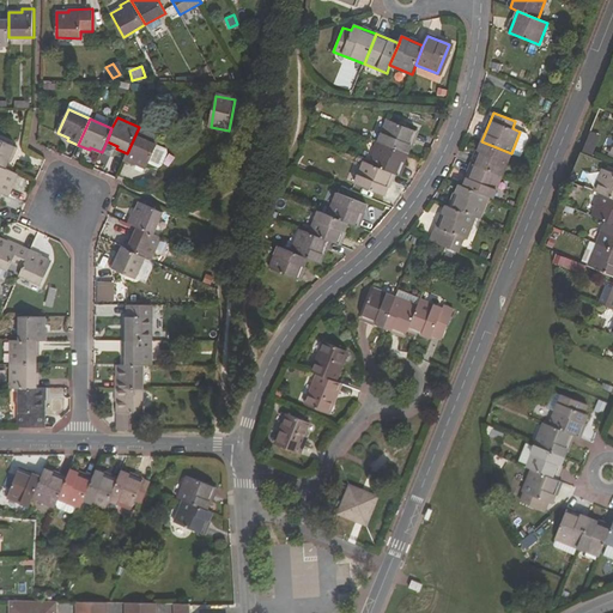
[(378,141),(407,153),(417,131),(388,119),(378,141)]
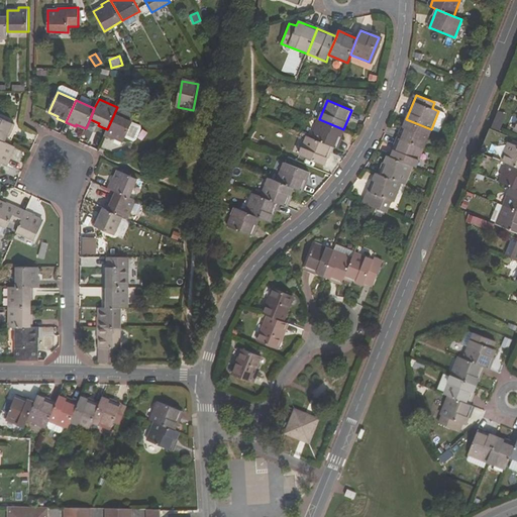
[(114,140),(118,129),(128,133),(130,128),(137,132),(140,131),(145,120),(144,117),(118,106),(117,107),(107,129),(104,136),(114,140)]
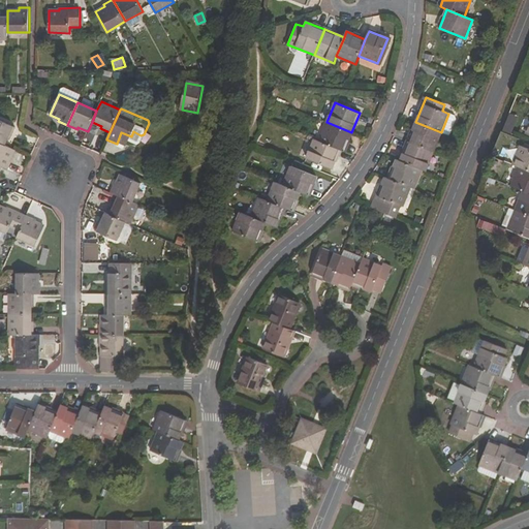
[(0,143),(6,145),(10,135),(12,137),(17,128),(0,120),(0,143)]
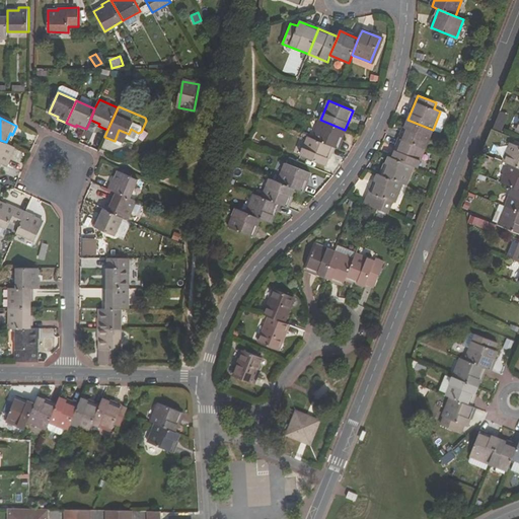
[(334,147),(338,148),(345,130),(320,120),(313,139),(334,147)]
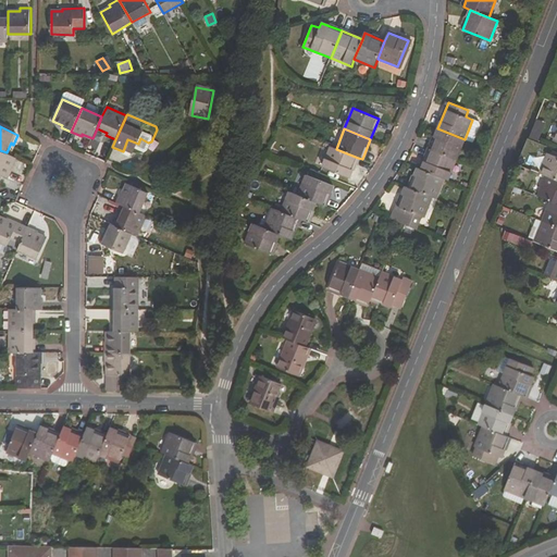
[(430,149),(456,160),(465,139),(437,128),(430,149)]
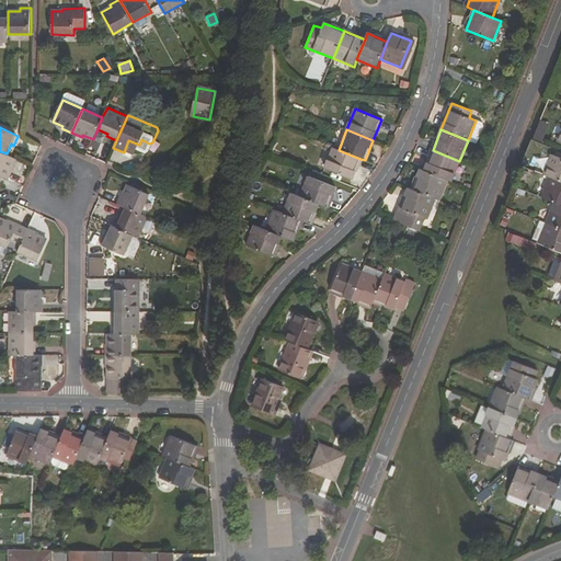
[(339,150),(333,148),(325,169),(352,179),(361,159),(339,150)]
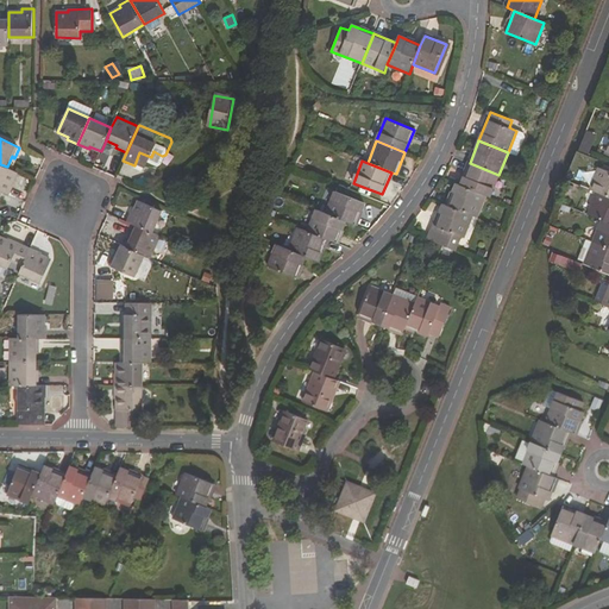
[(484,195),(490,198),(498,175),(470,163),(460,186),(484,195)]
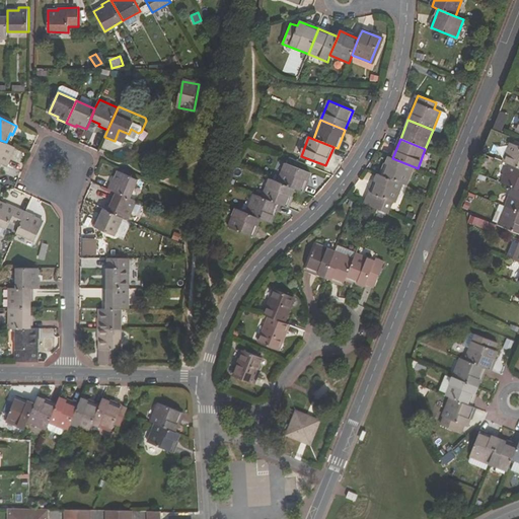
[(8,166),(12,157),(11,156),(15,146),(6,142),(0,140),(0,162),(3,164),(8,166)]
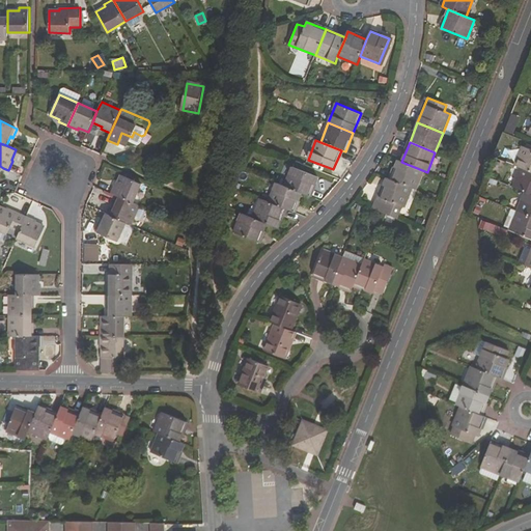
[(530,148),(523,145),(515,165),(522,167),(530,171),(530,148)]
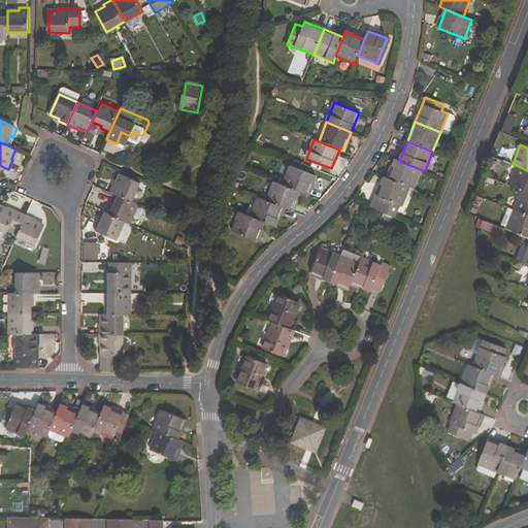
[(399,161),(395,159),(388,177),(408,187),(413,188),(420,169),(399,161)]
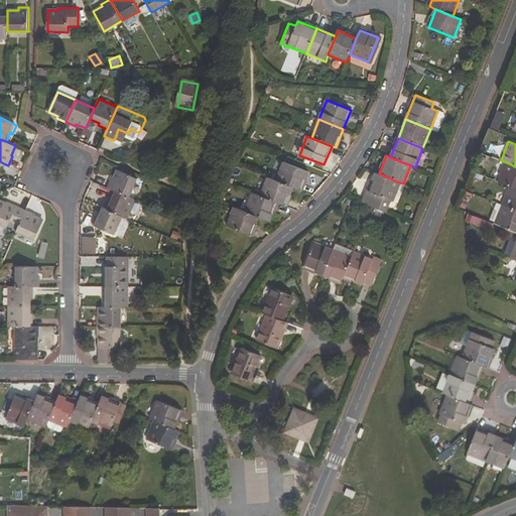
[(293,187),(301,190),(309,171),(284,162),(277,180),(293,187)]
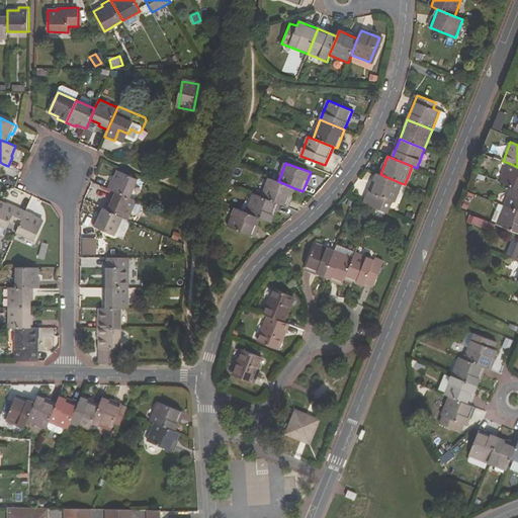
[(517,167),(509,163),(501,182),(512,187),(517,188),(517,167)]
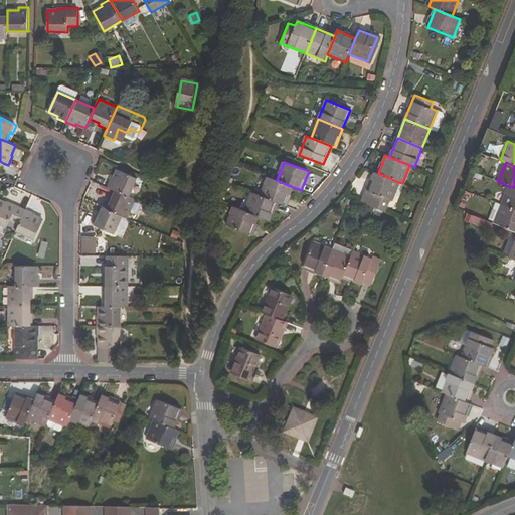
[(138,179),(118,169),(114,179),(112,178),(108,187),(113,189),(130,197),(138,179)]
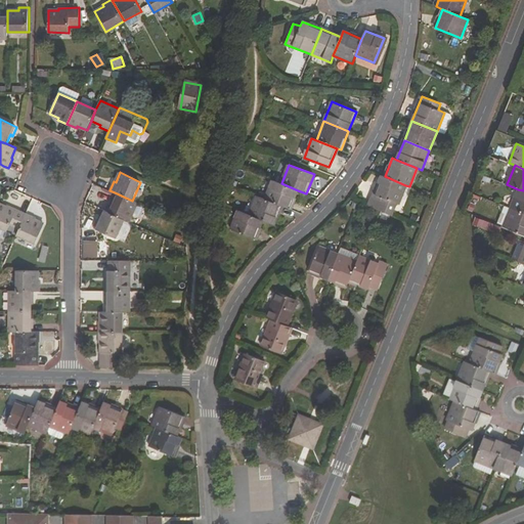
[(385,176),(381,175),(374,193),(398,204),(405,185),(385,176)]
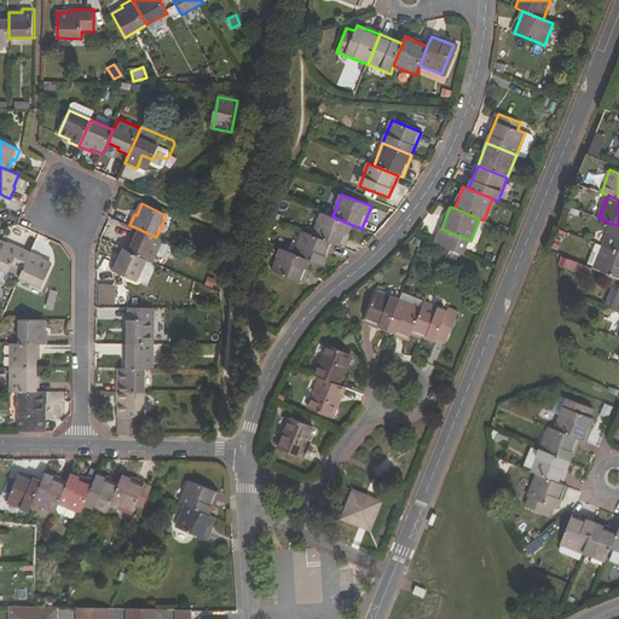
[(333,243),(343,248),(352,225),(333,217),(323,213),(313,236),(333,243)]
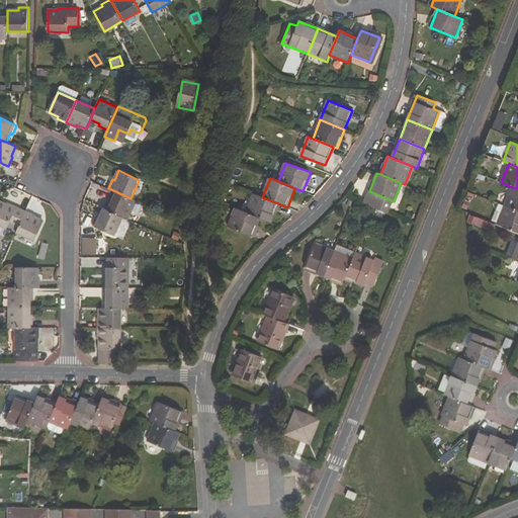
[(517,188),(512,187),(505,205),(517,210),(517,188)]
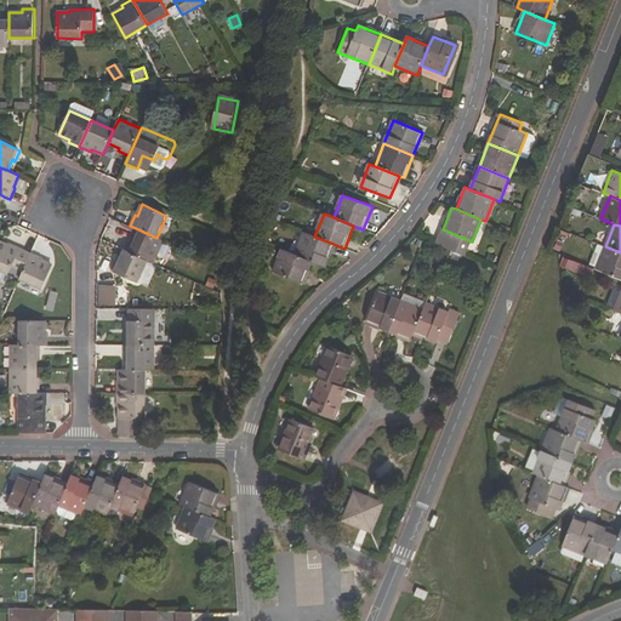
[(136,228),(132,240),(135,240),(130,252),(147,260),(154,263),(164,240),(157,238),(136,228)]
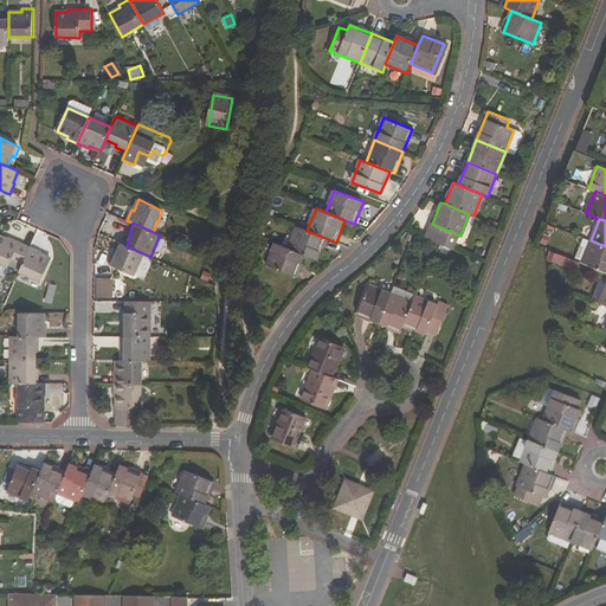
[(307,231),(297,226),(288,249),(304,256),(316,260),(326,238),(307,231)]
